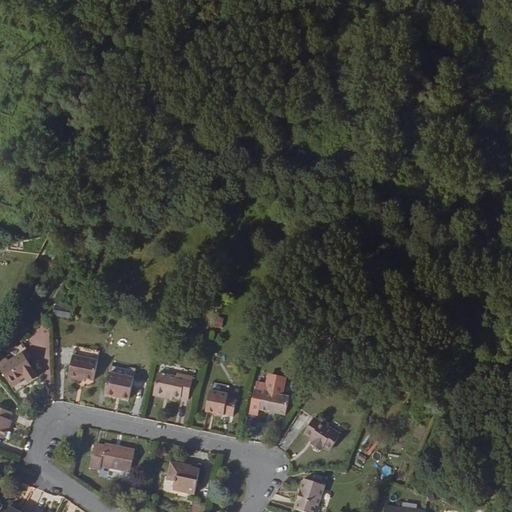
[(52,315),(69,318),(71,308),(54,305),(52,315)]
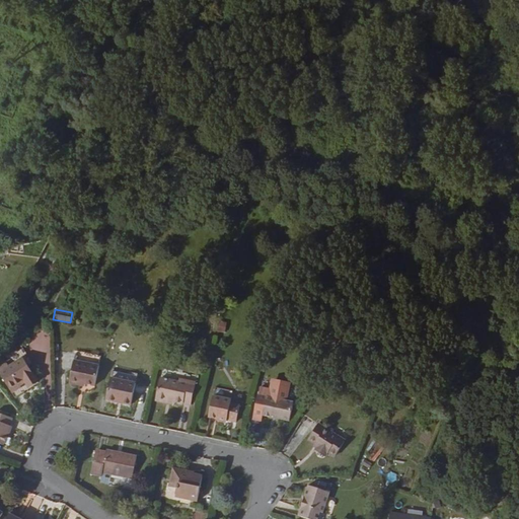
[(23,357),(27,354),(22,347),(6,357),(8,360),(0,364),(0,373),(12,394),(22,388),(21,386),(25,383),(26,386),(38,379),(29,367),(23,357)]
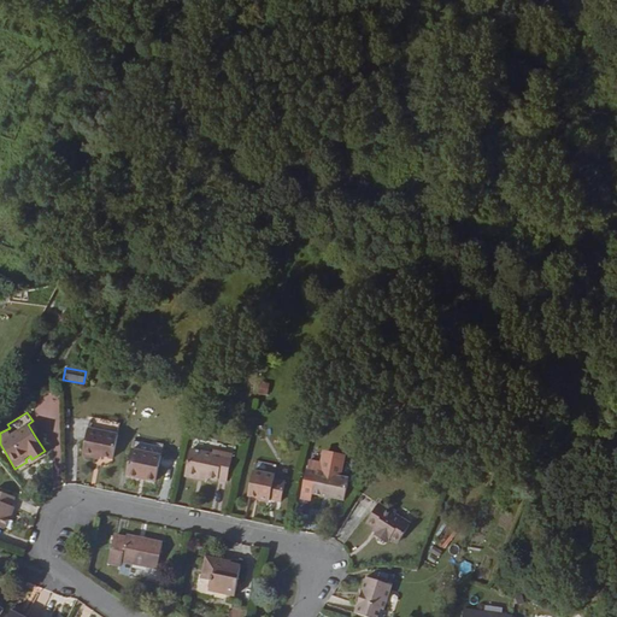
[(83,456),(97,459),(98,457),(101,457),(113,459),(121,423),(90,417),(83,456)]
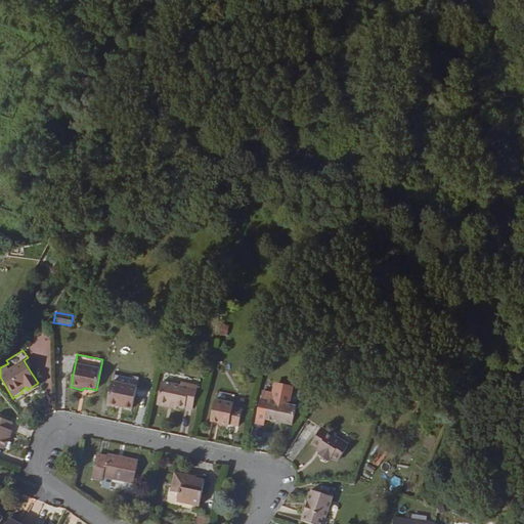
[(34,367),(28,357),(24,360),(30,370),(34,367)]
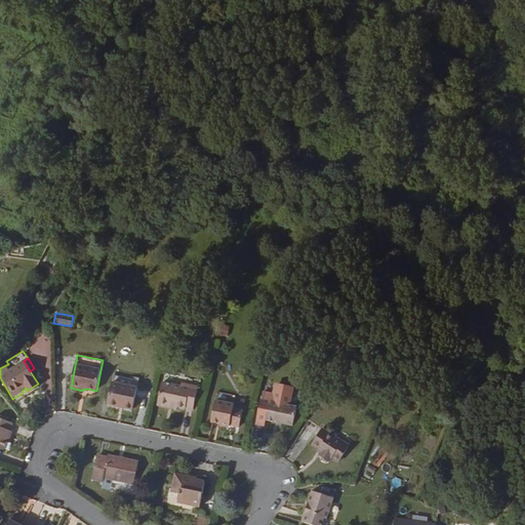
[(139,380),(114,375),(108,405),(133,410),(139,380)]
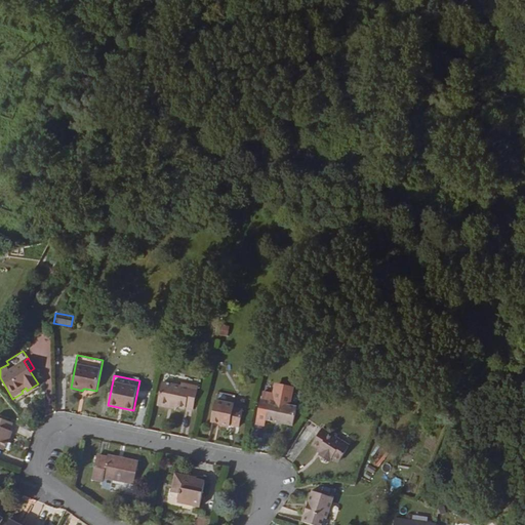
[(182,382),(180,386),(163,381),(157,406),(176,410),(177,407),(193,410),(199,386),(182,382)]
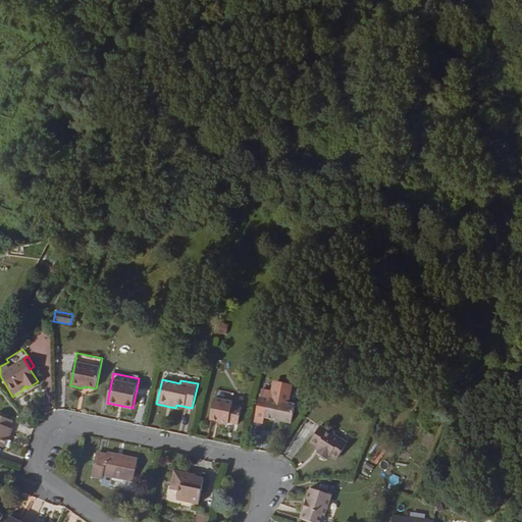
[(264,421),(264,418),(293,424),(297,404),(289,403),(292,389),(292,387),(274,384),(273,393),(263,390),(262,397),(261,397),(257,414),(256,419),(264,421)]
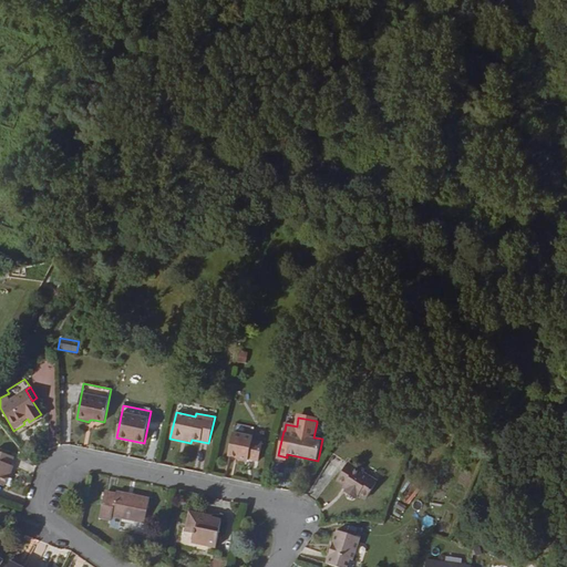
[(313,437),(322,439),(325,425),(317,423),(313,437)]
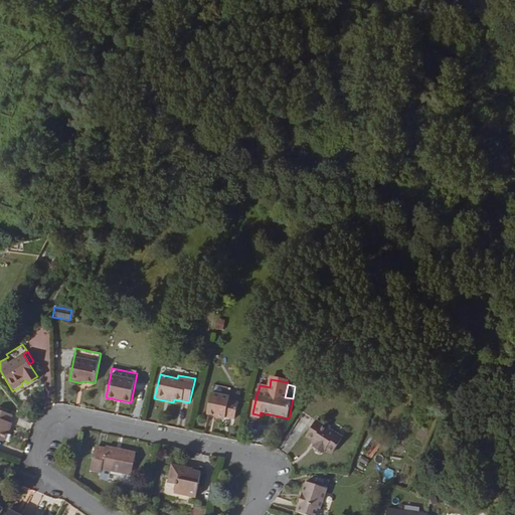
[(211,392),(207,414),(225,418),(235,419),(238,400),(229,398),(230,396),(211,392)]
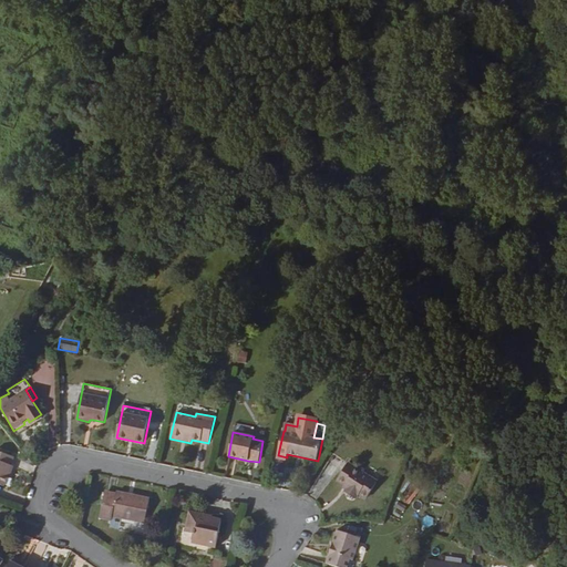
[(8,476),(12,465),(11,465),(14,456),(0,451),(0,485),(4,486),(8,476)]
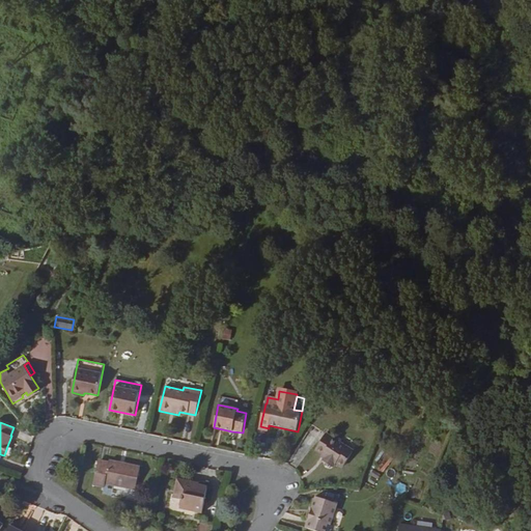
[(326,434),(314,450),(325,456),(322,460),(334,468),(336,465),(342,469),(355,451),(326,434)]
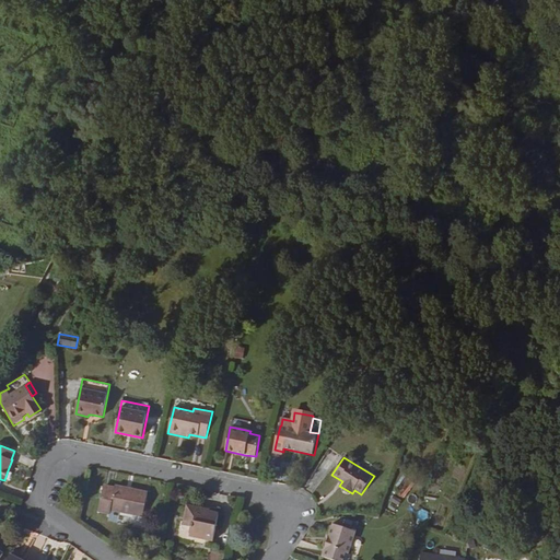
[(111,515),(119,517),(120,513),(143,517),(149,491),(132,488),(131,490),(115,487),(104,485),(98,513),(111,515)]
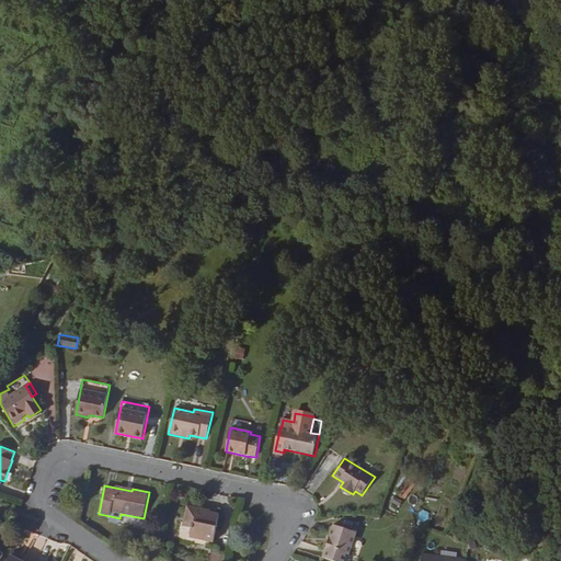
[(192,528),(190,537),(214,542),(216,534),(220,513),(187,506),(183,527),(192,528)]
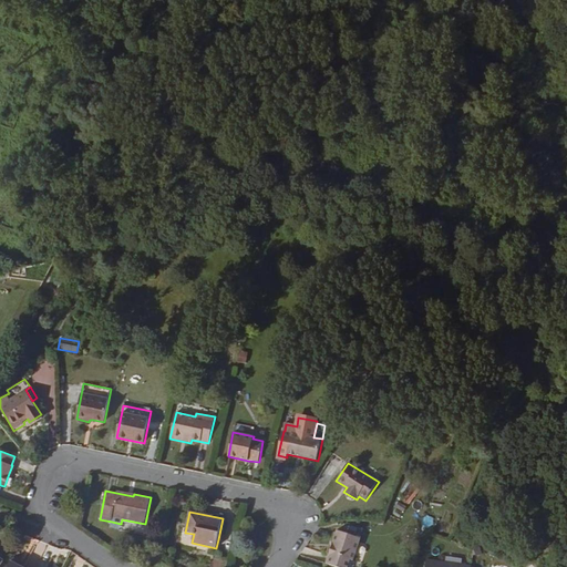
[(337,531),(326,564),(337,566),(348,566),(351,559),(354,560),(361,538),(337,531)]
